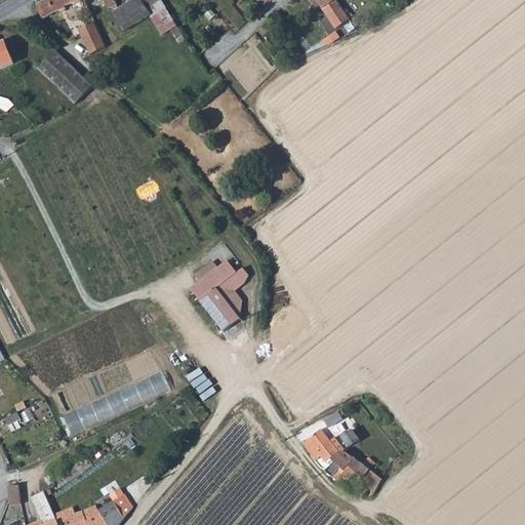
[(46,0),(37,6),(43,19),(65,8),(65,6),(74,3),(84,0),(46,0)]
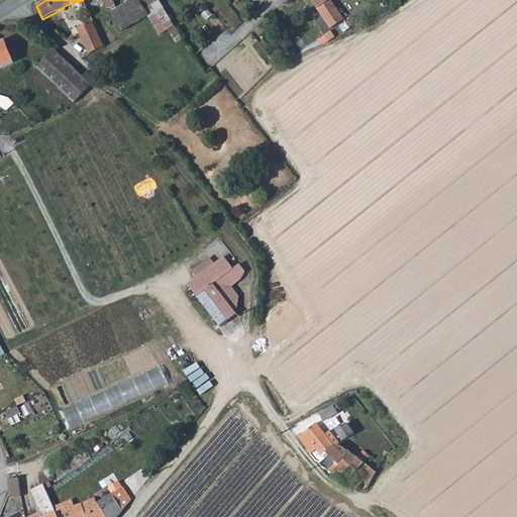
[(75,8),(85,5),(83,0),(73,3),(75,8)]
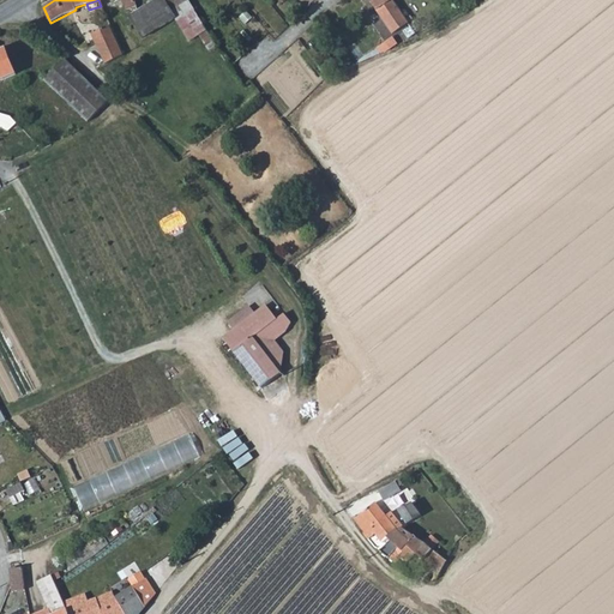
[(155,0),(139,10),(130,16),(144,40),(176,18),(179,22),(194,11),(188,1),(190,0),(188,0),(155,0)]
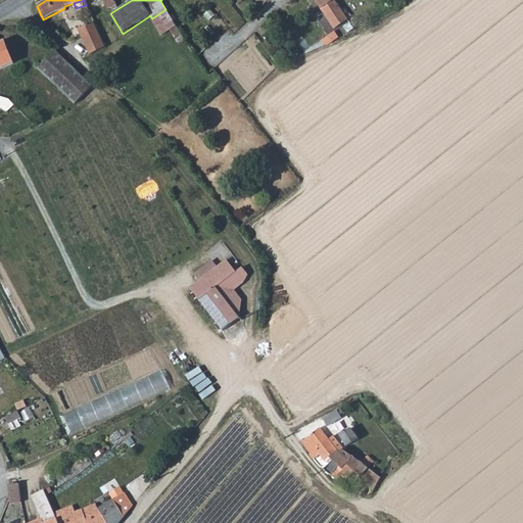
[(346,17),(335,0),(315,0),(321,8),(332,1),(336,7),(335,7),(342,19),(346,17)]
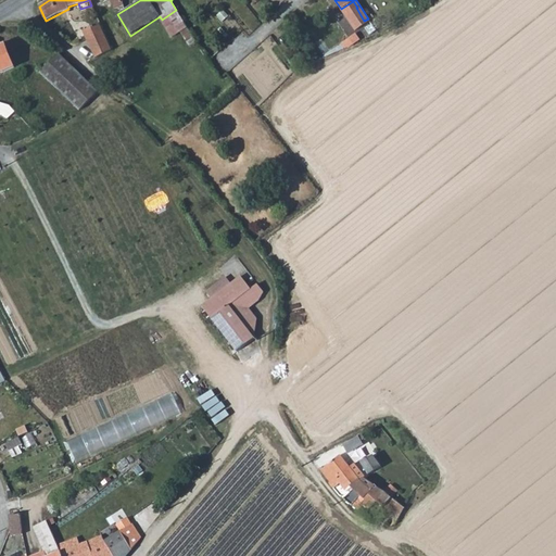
[(167,28),(181,20),(176,10),(162,20),(167,28)]
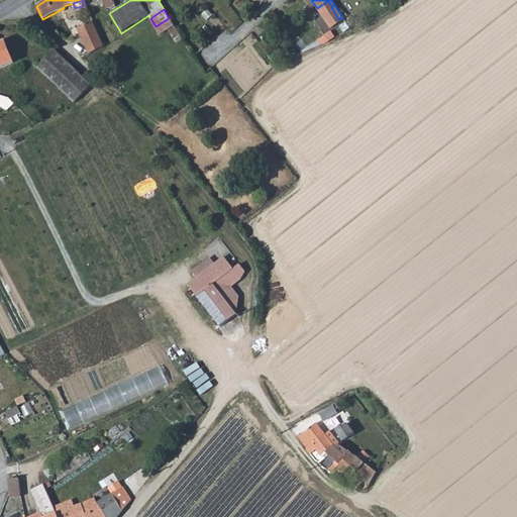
[(94,31),(103,44),(92,20),(91,21),(94,31)]
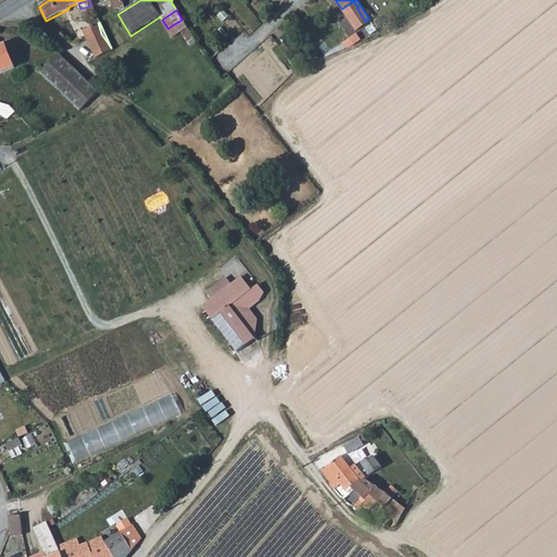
[(88,40),(101,34),(98,23),(84,31),(88,40)]
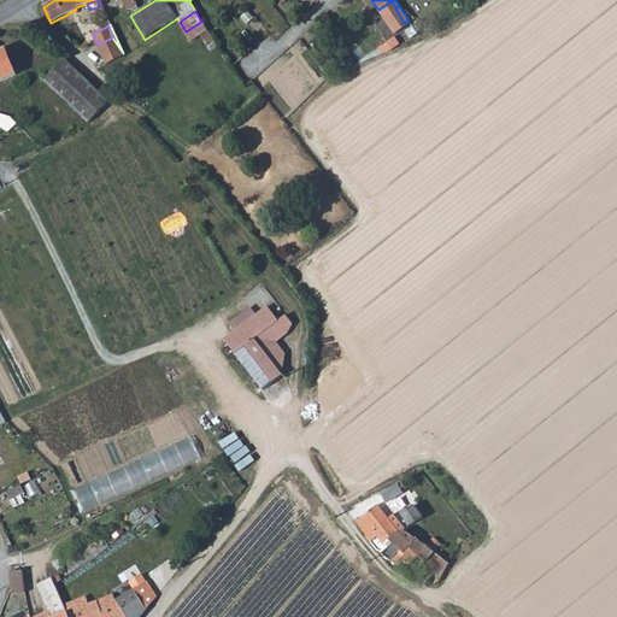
[(107,64),(124,56),(123,53),(112,37),(98,45),(107,64)]
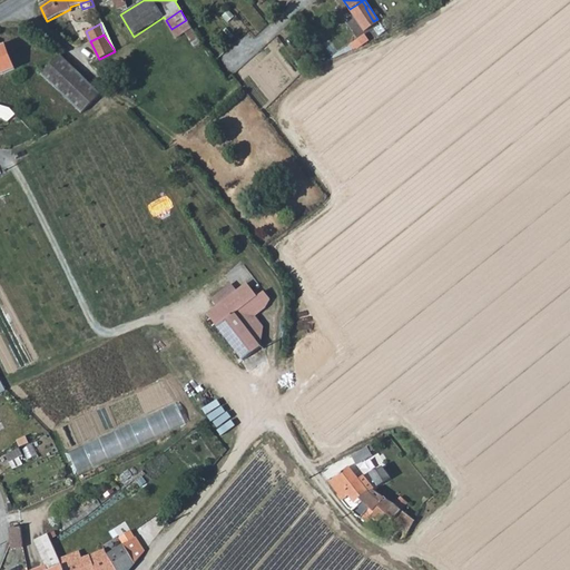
[(0,46),(0,76),(16,70),(6,45),(0,46)]
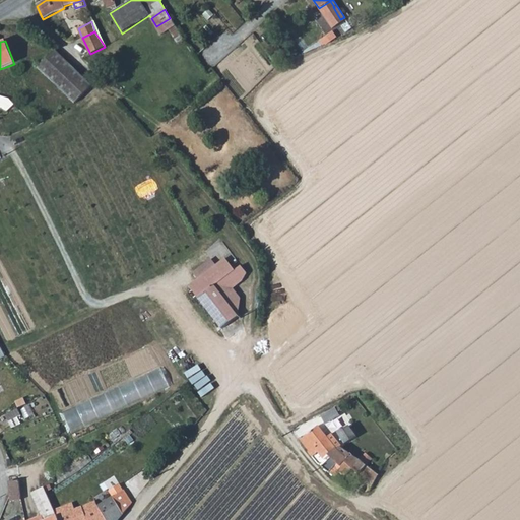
[(39,69),(48,77),(53,74),(75,90),(79,84),(89,91),(91,89),(56,52),(45,63),(39,69)]
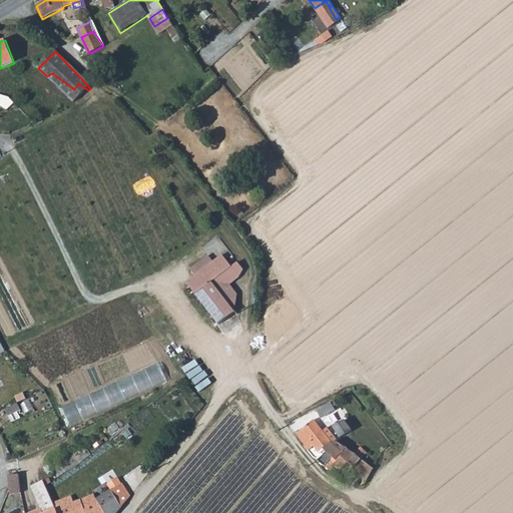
[(78,83),(74,89),(52,73),(47,76),(73,104),(88,90),(78,83)]
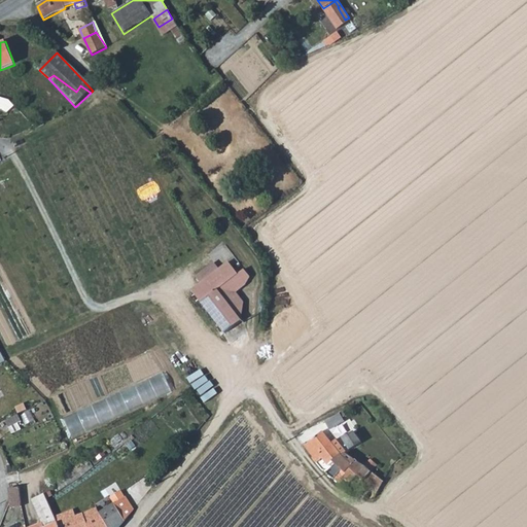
[(221,280),(195,317),(238,350),(250,332),(219,309),(227,297),(234,289),(221,280)]
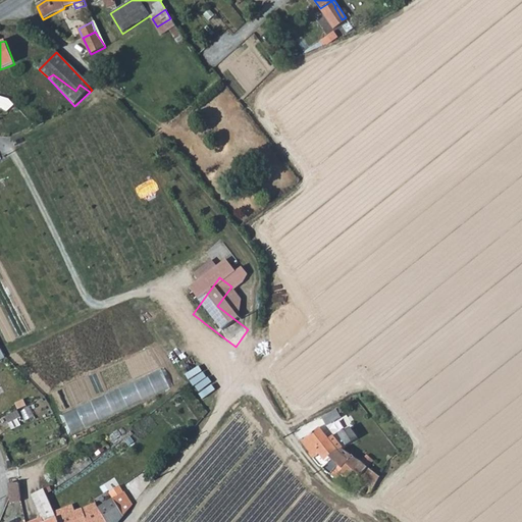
[(225,295),(239,305),(247,295),(246,285),(237,279),(231,286),(225,295)]
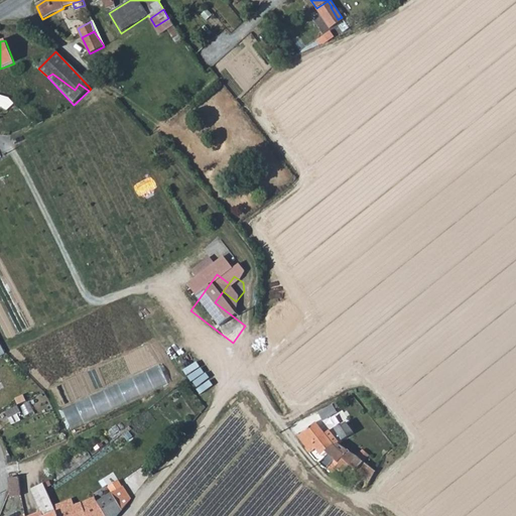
[(215,302),(245,326),(246,309),(236,301),(223,291),(215,302)]
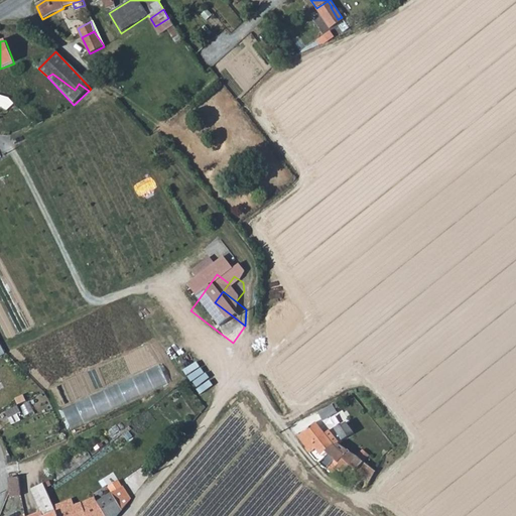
[(73,427),(171,385),(162,365),(63,407),(73,427)]
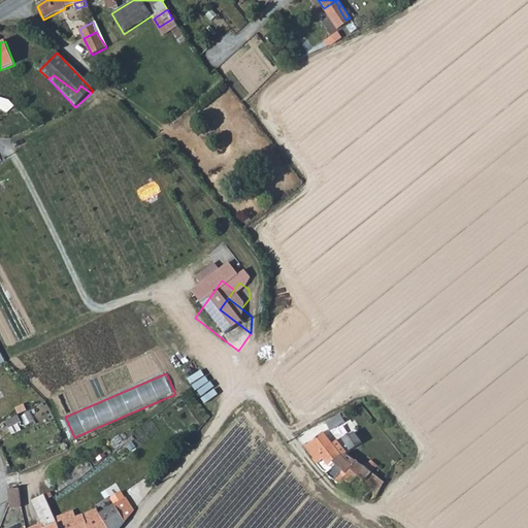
[(349,415),(348,409),(328,420),(333,429),(349,421),(347,417),(349,415)]
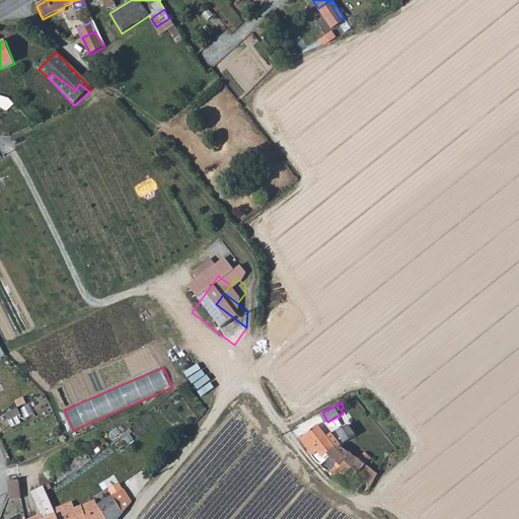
[(22,415),(19,409),(6,415),(10,422),(22,415)]
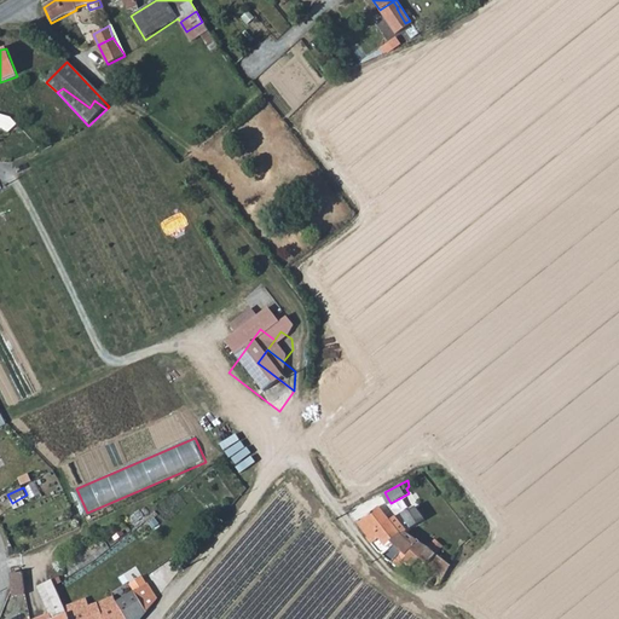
[(388,519),(391,520),(395,518),(386,505),(381,509),(388,519)]
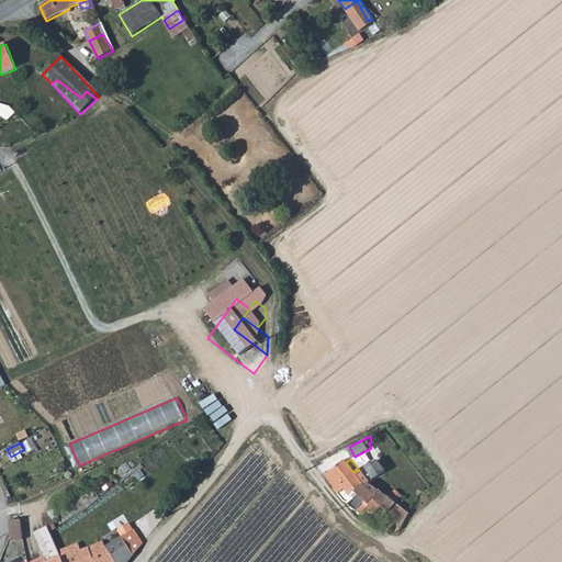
[(374,480),(386,472),(378,459),(366,467),(374,480)]
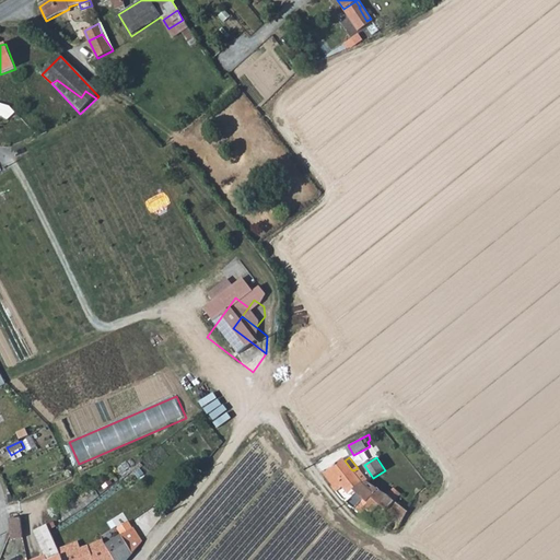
[(331,471),(339,480),(351,469),(345,461),(343,458),(329,469),(331,471)]
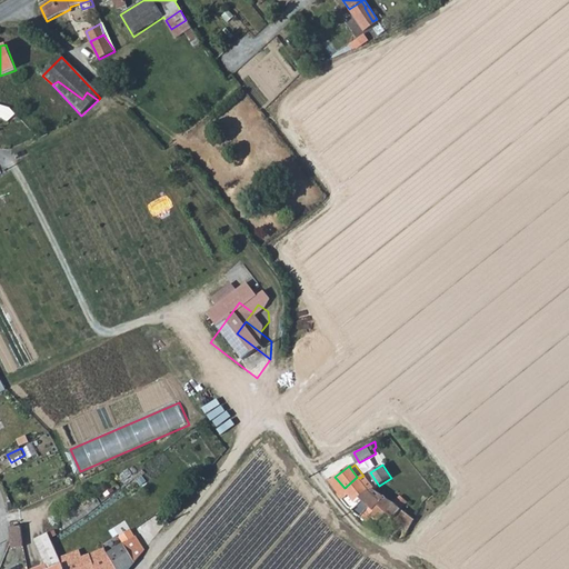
[(363,476),(359,478),(357,477),(345,488),(339,492),(338,493),(343,500),(350,495),(357,500),(361,495),(363,497),(368,490),(371,491),(373,488),(363,476)]
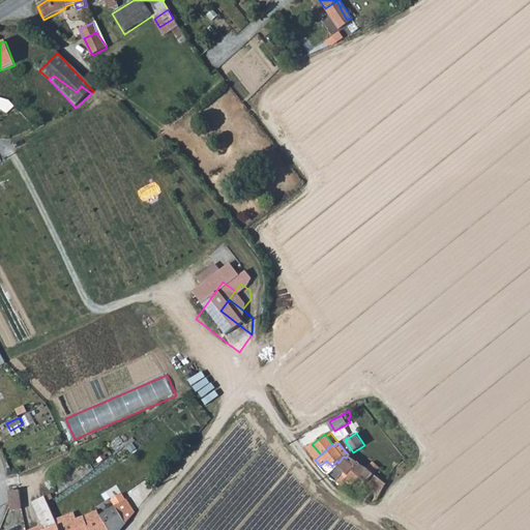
[(308,450),(316,459),(321,454),(314,446),(308,450)]
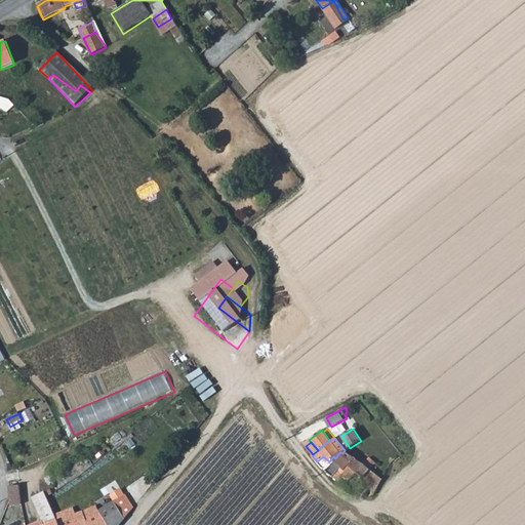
[(356,457),(345,450),(342,453),(339,452),(335,458),(325,471),(336,481),(338,482),(344,476),(350,480),(361,469),(366,476),(371,471),(365,465),(356,459),(356,457)]
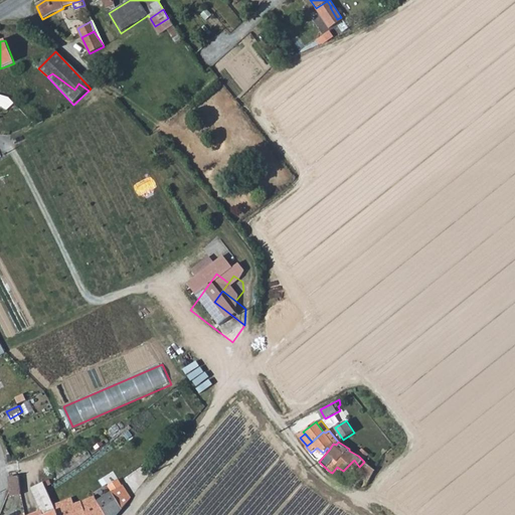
[(376,470),(364,462),(359,467),(357,470),(370,481),(376,470)]
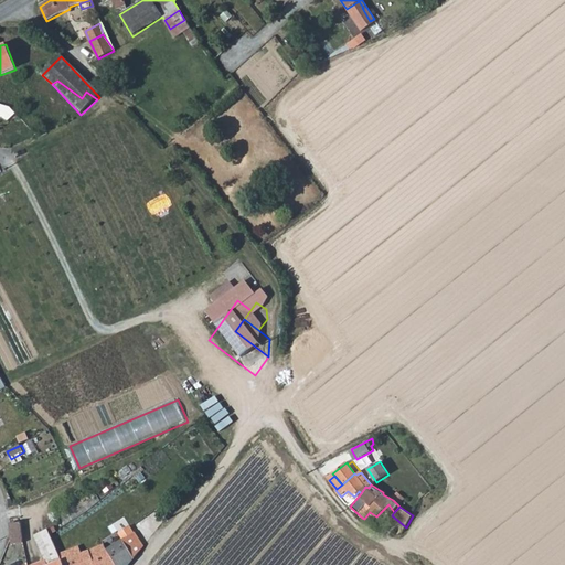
[(142,522),(151,534),(164,523),(156,512),(142,522)]
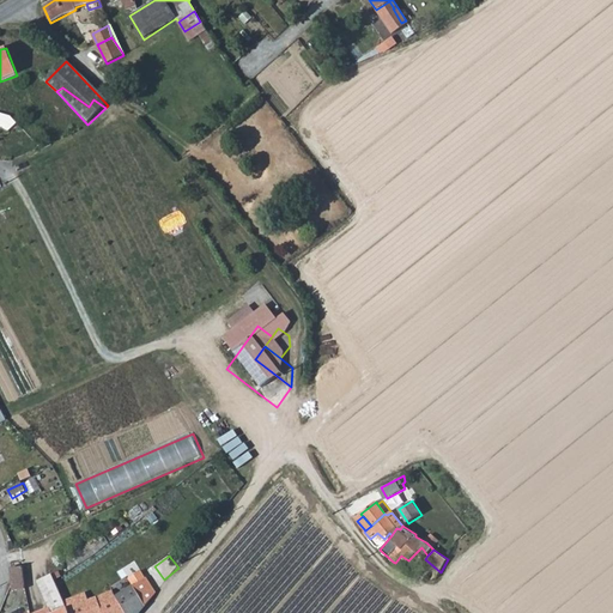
[(423,562),(439,574),(441,572),(425,559),(423,562)]
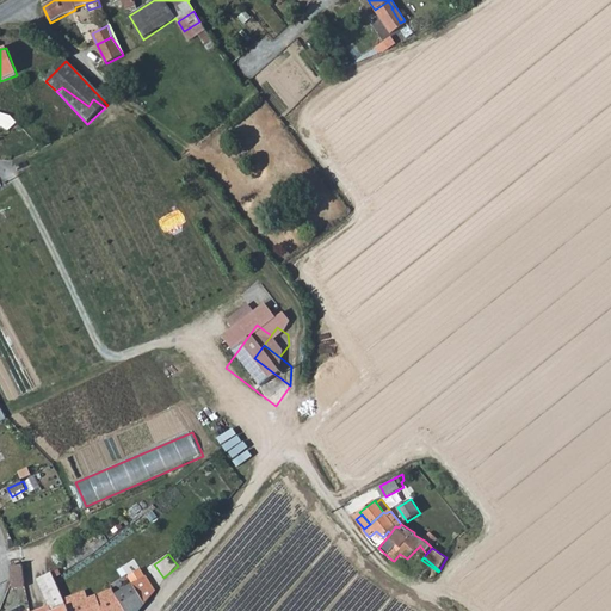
[(11,567),(12,590),(25,588),(25,585),(23,566),(11,567)]
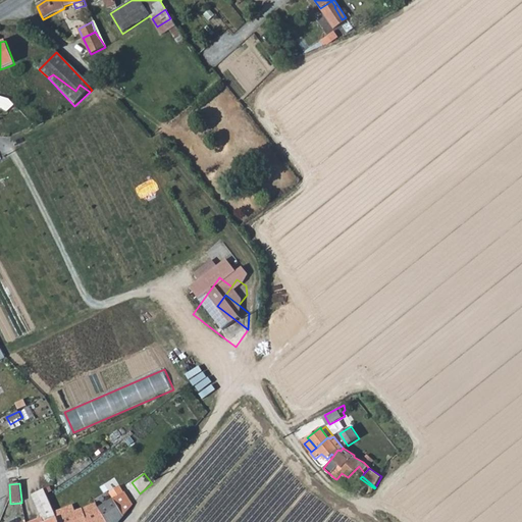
[(109,491),(113,499),(123,491),(119,485),(109,491)]
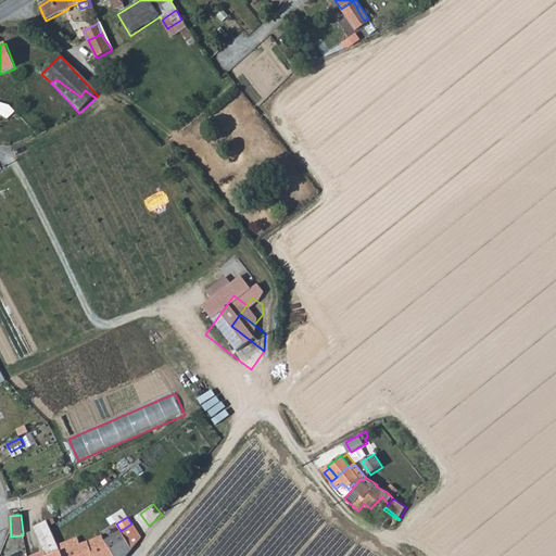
[(63,555),(61,552),(58,544),(48,521),(34,527),(47,555),(63,555)]
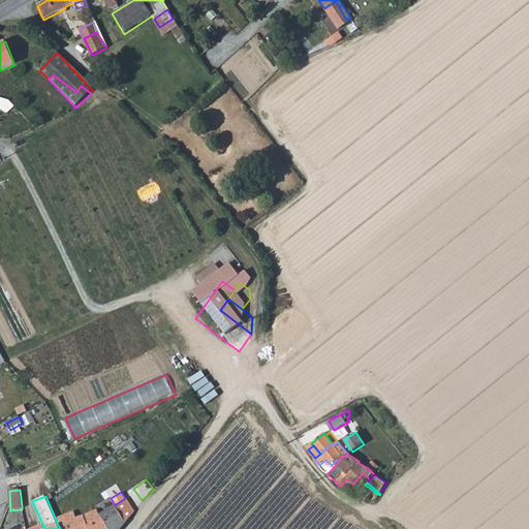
[(134,511),(125,498),(115,505),(100,515),(87,521),(85,516),(69,521),(58,525),(60,528),(107,528),(109,528),(120,528),(131,516),(134,511)]
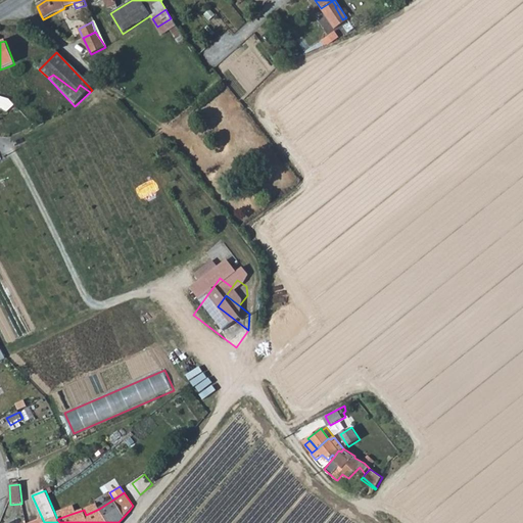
[(66,508),(68,515),(84,510),(86,515),(99,509),(97,503),(76,510),(74,505),(66,508)]
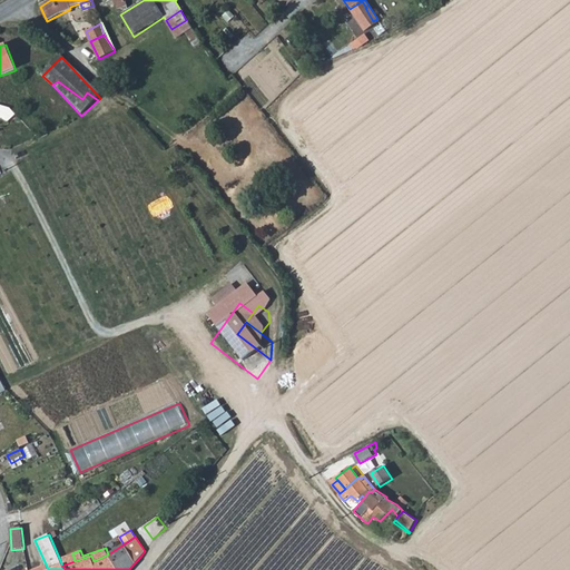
[(59,558),(62,566),(75,561),(72,553),(59,558)]
